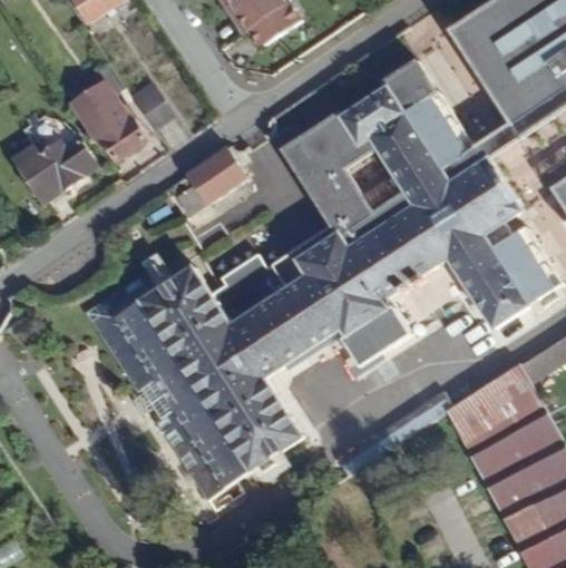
[(69,0),(85,22),(123,0),(69,0)]
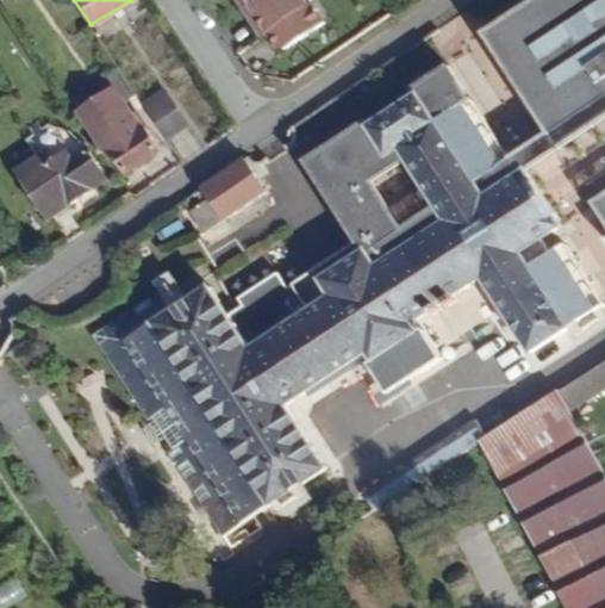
[(264,31),(243,0),(232,0),(257,36),(264,31)]
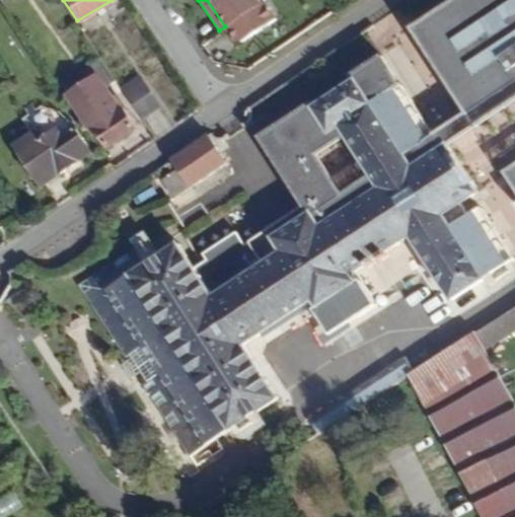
[(259,3),(256,0),(207,0),(225,26),(259,3)]
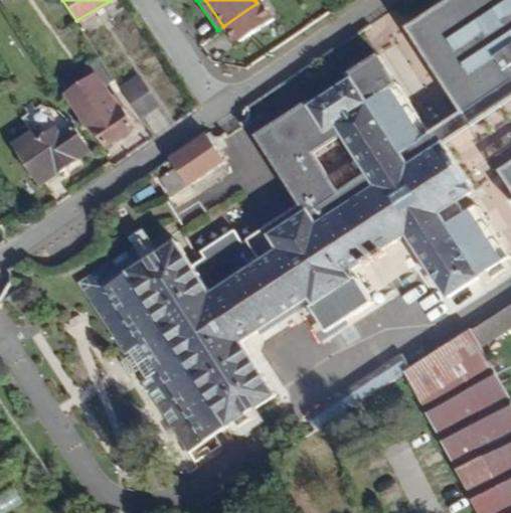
[(452,0),(416,22),(409,27),(464,114),(471,109),(492,96),(499,108),(510,100),(510,165),(509,167),(501,173),(510,188),(510,0),(452,0)]
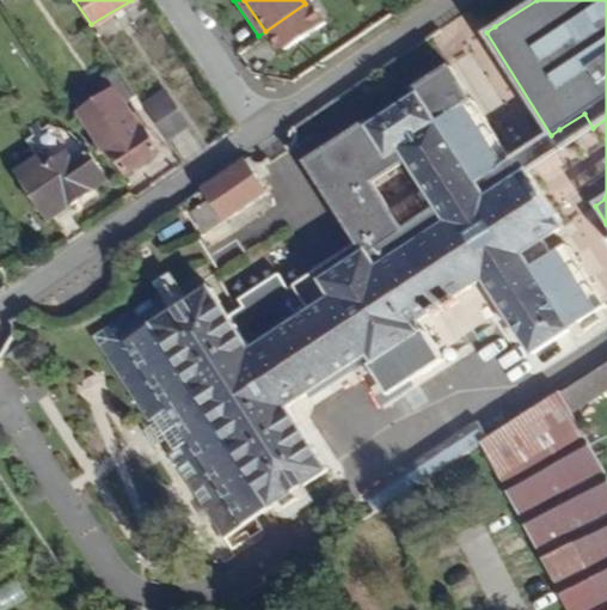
[(283,48),(323,22),(310,1),(305,4),(265,31),(277,48),(283,48)]
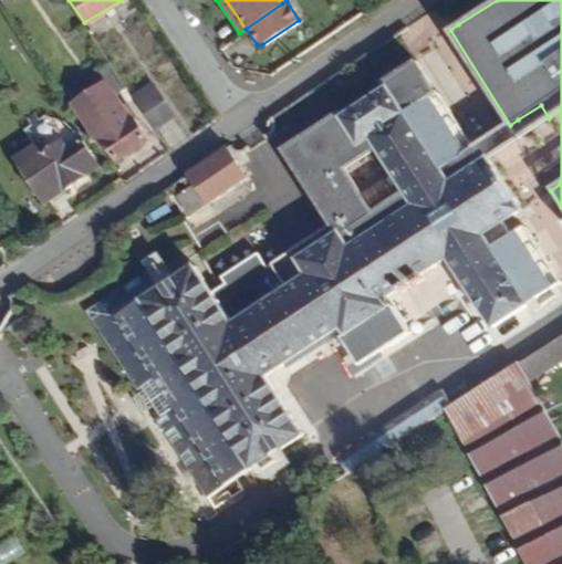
[(521,215),(486,158),(479,162),(415,61),(381,83),(384,87),(339,117),(336,114),(289,145),(309,176),(302,180),(336,235),(298,260),(295,257),(292,252),(266,269),(257,256),(219,279),(225,288),(211,295),(194,269),(159,291),(148,273),(84,314),(196,489),(294,426),(258,368),(325,325),(331,334),(336,331),(355,361),(407,326),(385,292),(445,253),(490,324),(559,280),(522,222),(507,232),(502,226),(521,215)]
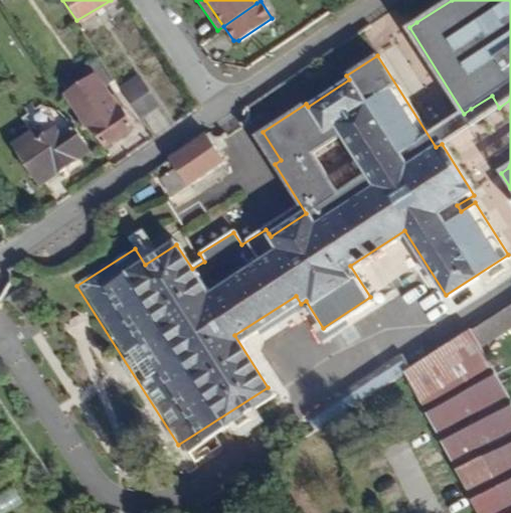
[(131,128),(119,110),(117,112),(94,75),(62,97),(87,132),(91,129),(103,148),(131,128)]
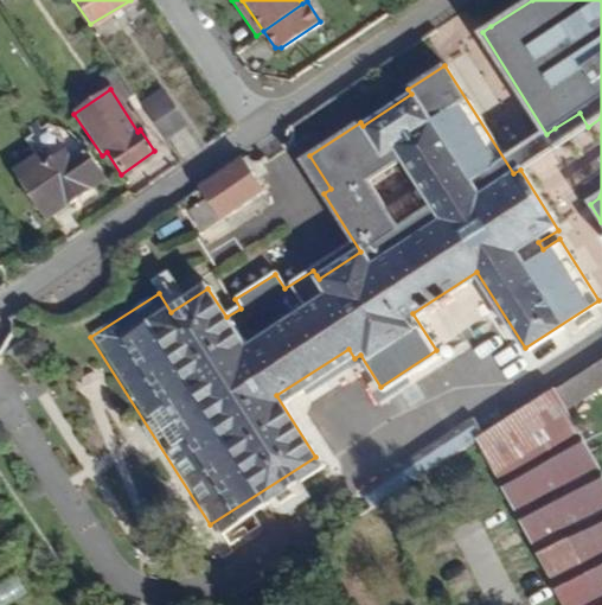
[(183,123),(160,89),(139,103),(161,138),(183,123)]
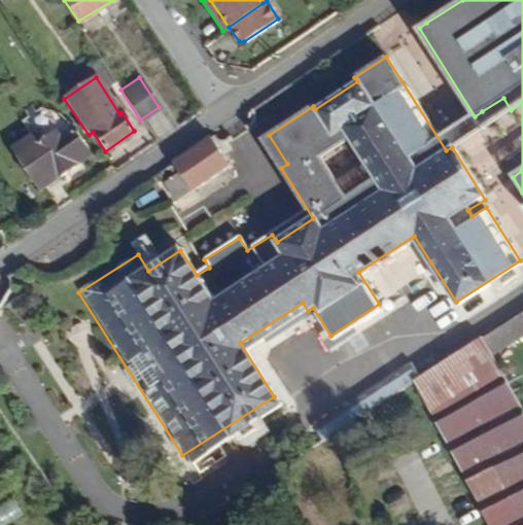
[(297,104),(284,83),(265,97),(279,117),(297,104)]
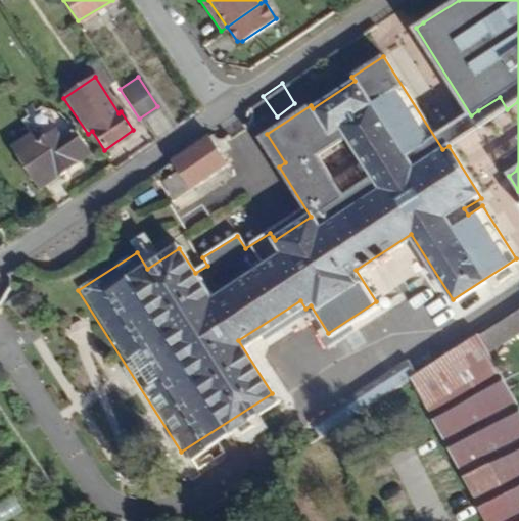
[(139,128),(126,108),(121,111),(133,130),(135,132),(139,128)]
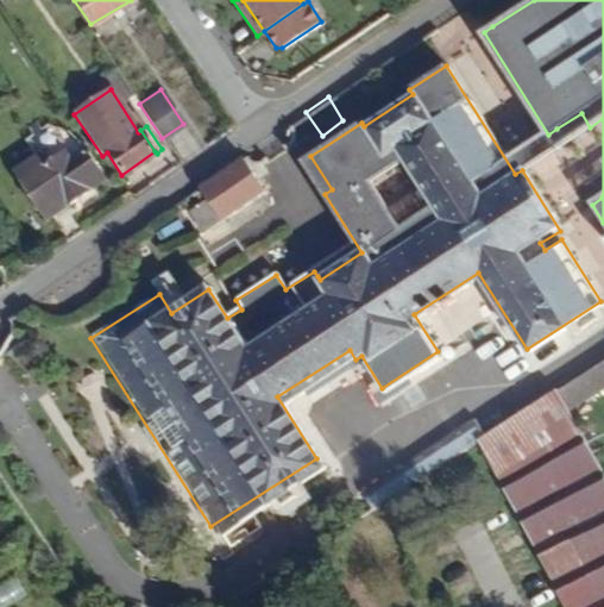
[(104,179),(83,145),(67,155),(63,150),(43,164),(35,154),(12,168),(45,217),(104,179)]
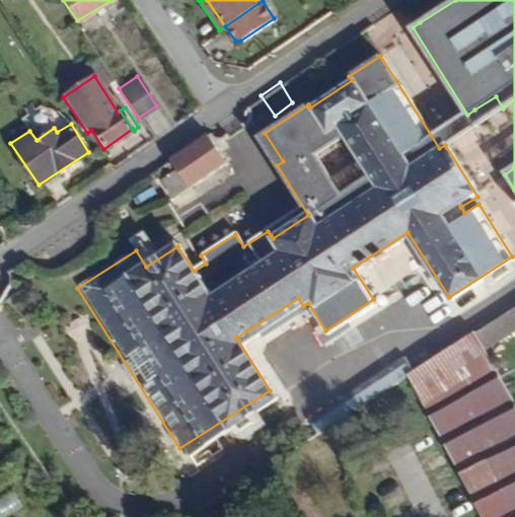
[(171,199),(225,161),(206,134),(167,160),(174,170),(158,179),(171,199)]
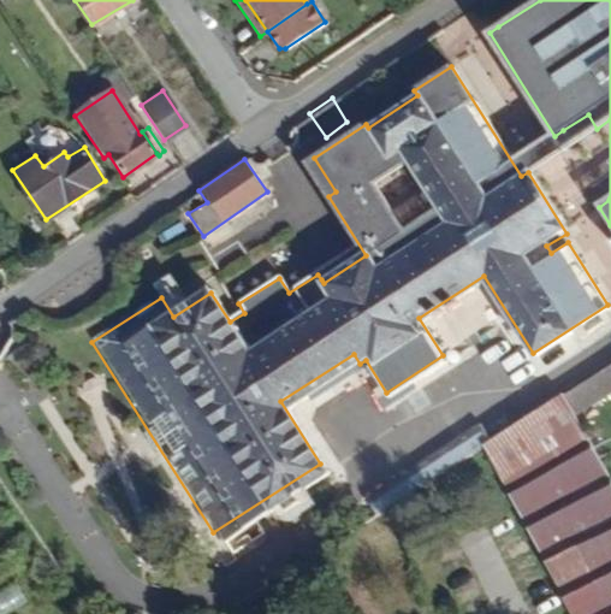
[(573,415),(610,390),(610,359),(559,391),(573,415)]
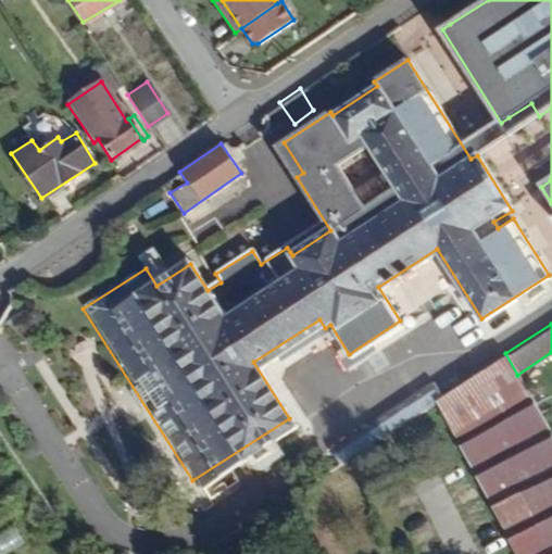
[(338,462),(434,400),(487,365),(477,350),(327,447),(338,462)]
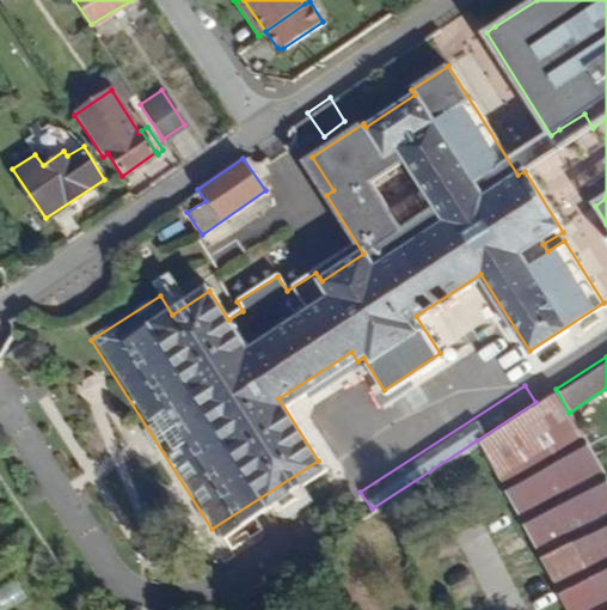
[(606,609),(606,481),(569,413),(556,389),(535,402),(477,440),(564,609),(606,609)]
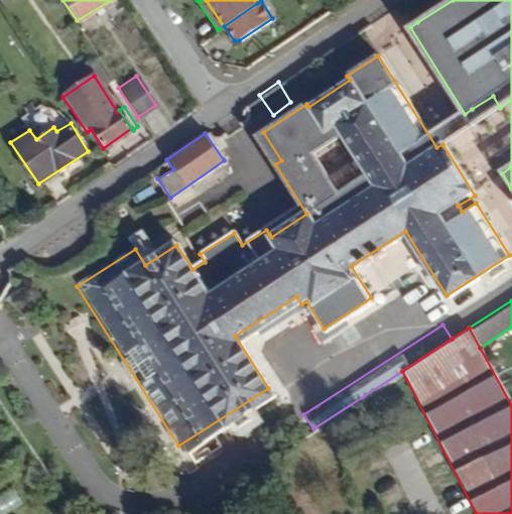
[(0,507),(16,500),(9,486),(0,490),(0,507)]
